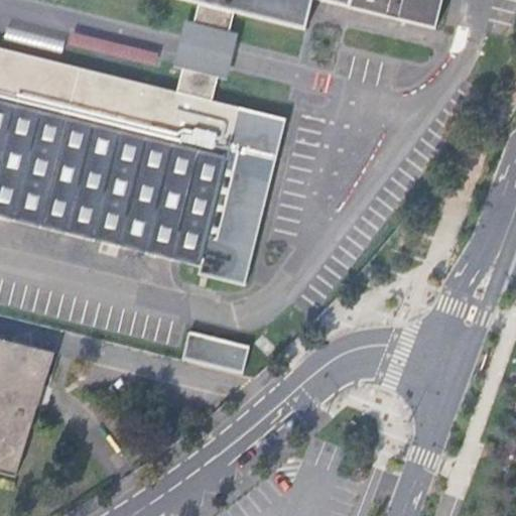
[(192,26),(228,35),(233,12),(305,28),(311,0),(317,0),(436,29),(443,0),(185,0),(199,3),(192,26)]
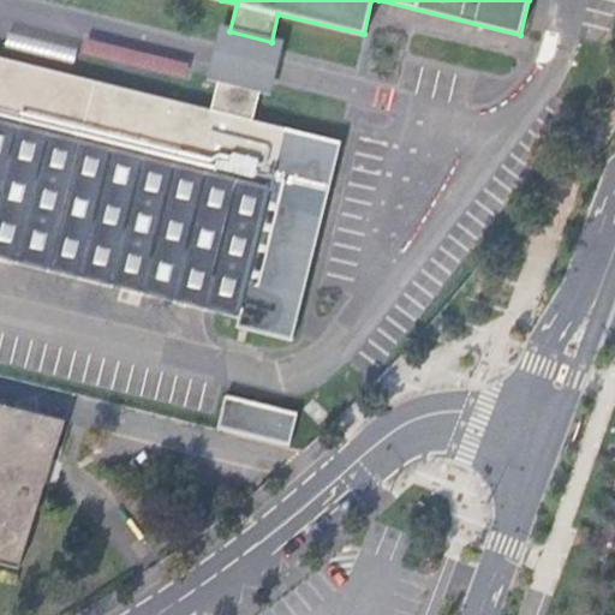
[(185,76),(187,65),(85,39),(83,49),(185,76)]
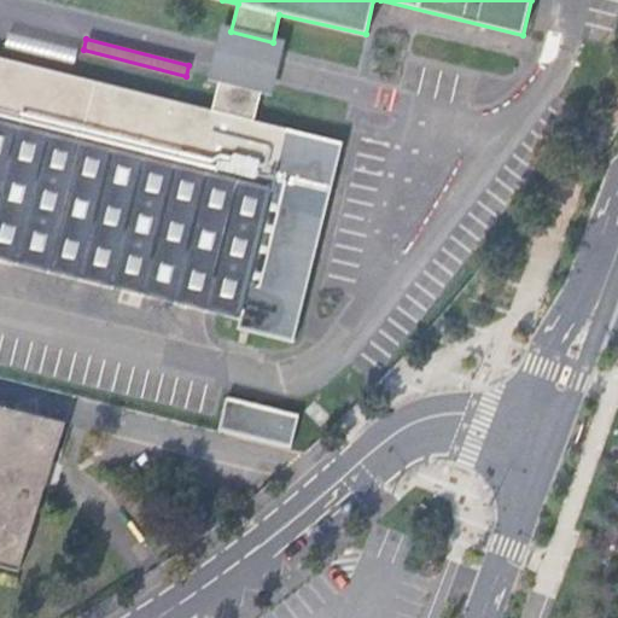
[(254,121),(261,89),(219,79),(216,88),(211,111),(0,59),(0,258),(136,292),(134,304),(155,309),(157,298),(216,313),(256,321),(254,331),(293,340),(342,143),(254,121)]
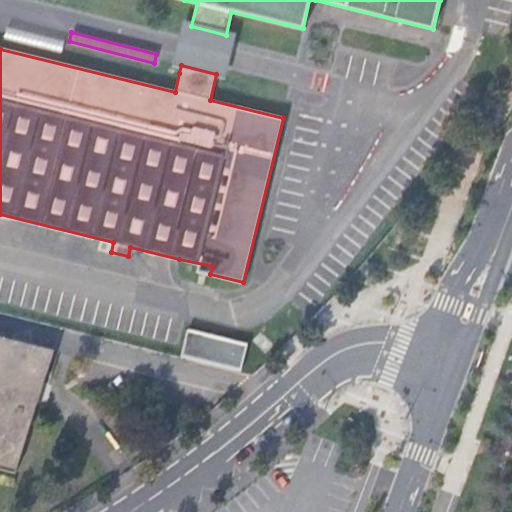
[(178,356),(239,371),(246,345),(186,330),(178,356)]
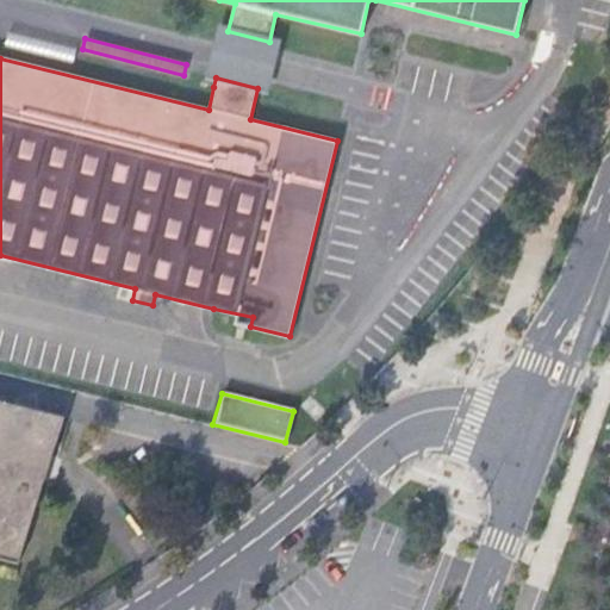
[(66,418),(0,400),(0,562),(22,568),(47,484),(51,467),(66,418)]
